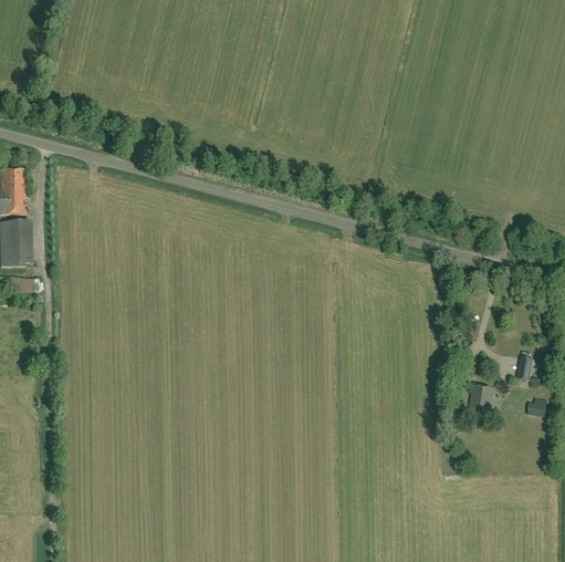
[(21,196),(25,196),(24,167),(0,168),(0,186),(0,212),(25,212),(25,204),(22,204),(21,196)]
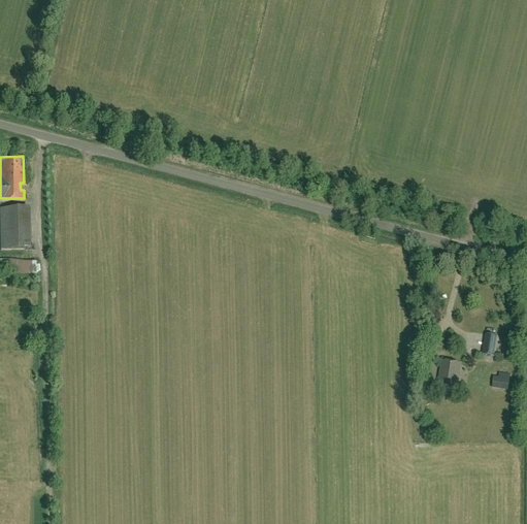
[(29,204),(0,204),(0,248),(29,247),(29,204)]
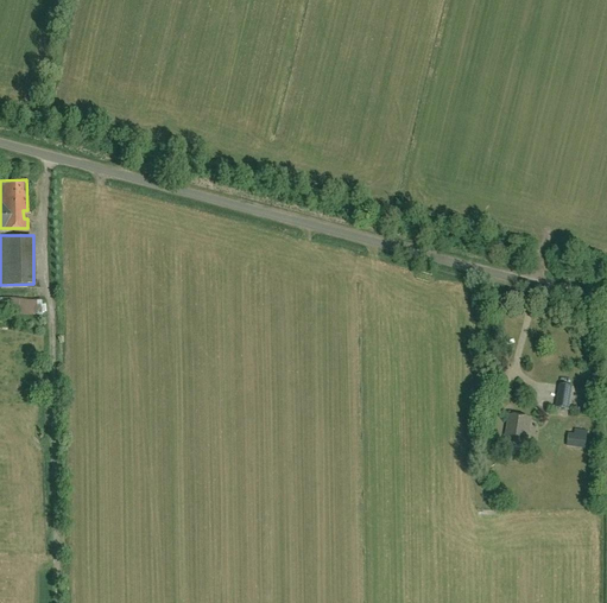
[(0,311),(42,312),(39,294),(0,294),(0,311)]
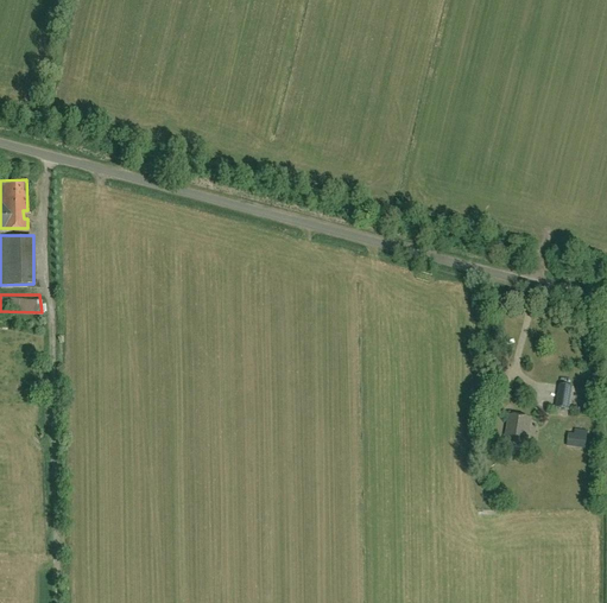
[(556,405),(568,407),(571,383),(560,381),(556,405)]
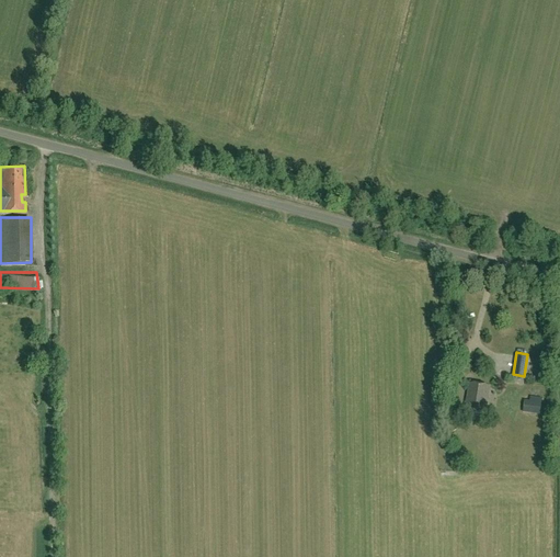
[(484,410),(489,384),(469,381),(465,407),(484,410)]
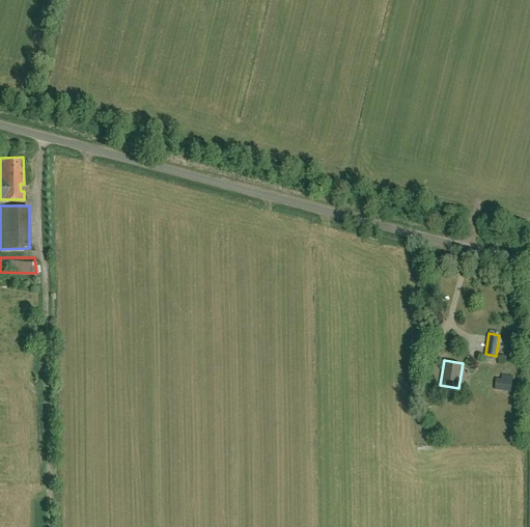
[(500,377),(499,388),(510,389),(512,373),(501,372),(500,377)]
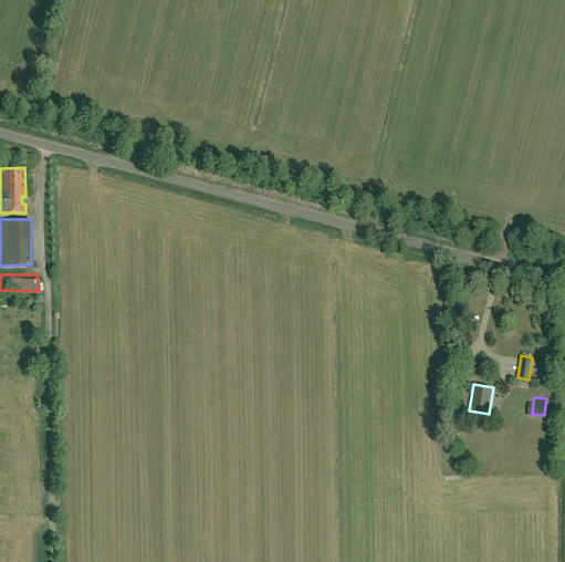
All buildings are outlined.
